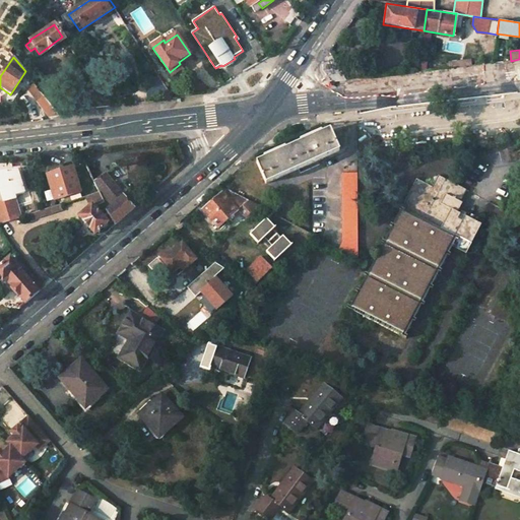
[(30,78),(24,83),(37,99),(36,100),(51,119),(62,118),(58,112),(30,78)]
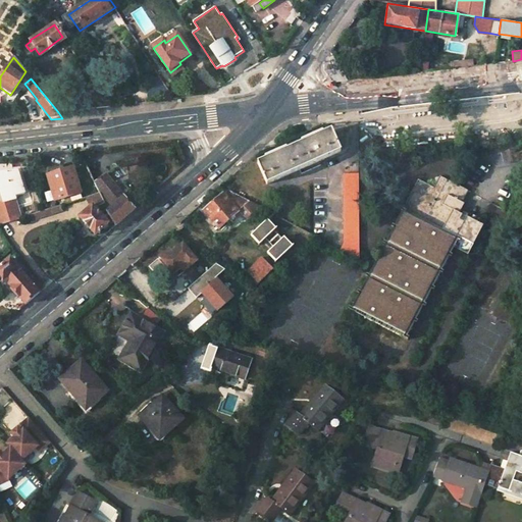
[(330,131),(294,146),(304,168),(341,152),(330,131)]
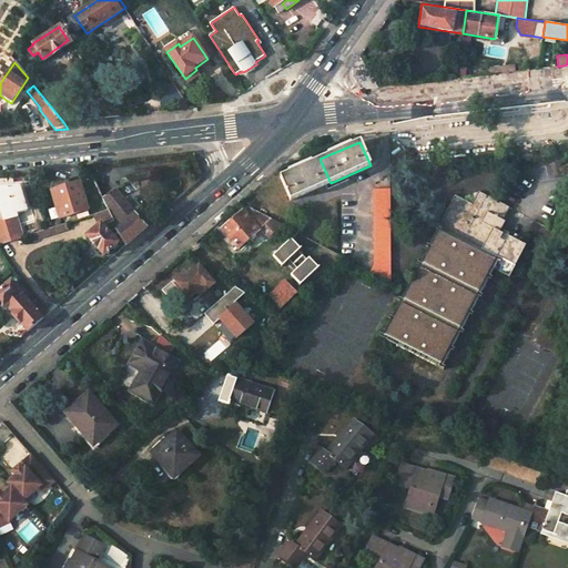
[(331,183),(320,159),(280,176),(291,200),(331,183)]
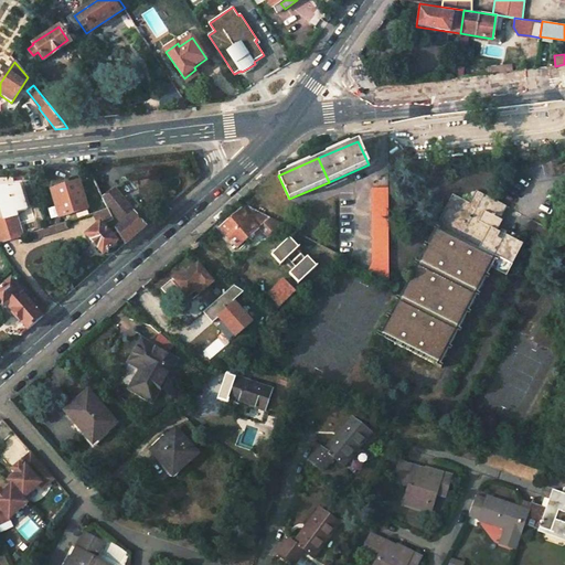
[(81,183),(52,191),(61,220),(89,211),(81,183)]
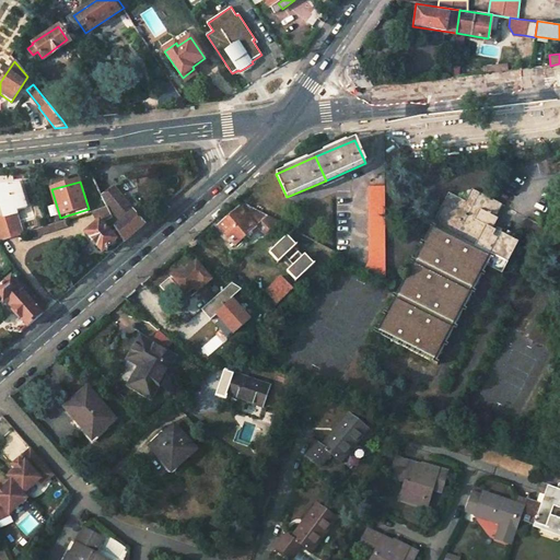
[(0,187),(0,202),(4,218),(0,219),(0,242),(24,235),(19,214),(28,211),(21,185),(0,187)]
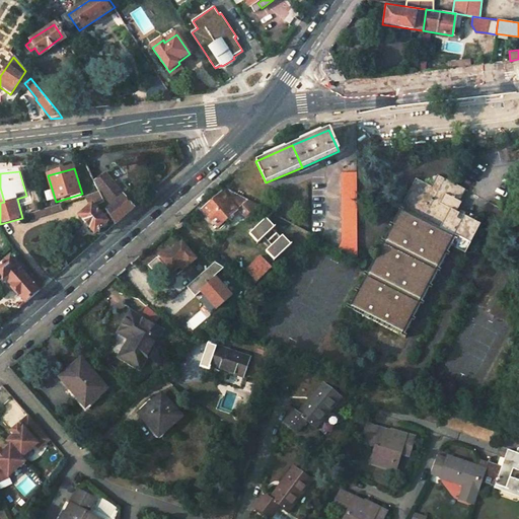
[(356,179),(356,172),(341,172),(342,242),(339,248),(357,258),(356,179)]
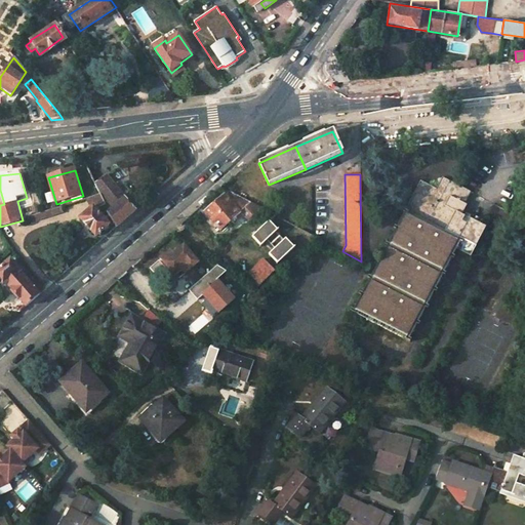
[(410,342),(459,250),(463,240),(476,247),(487,227),(468,217),(469,215),(466,213),(465,215),(462,214),(454,210),(459,202),(465,204),(471,192),(441,176),(436,188),(420,180),(405,210),(403,208),(350,311),(410,342)]
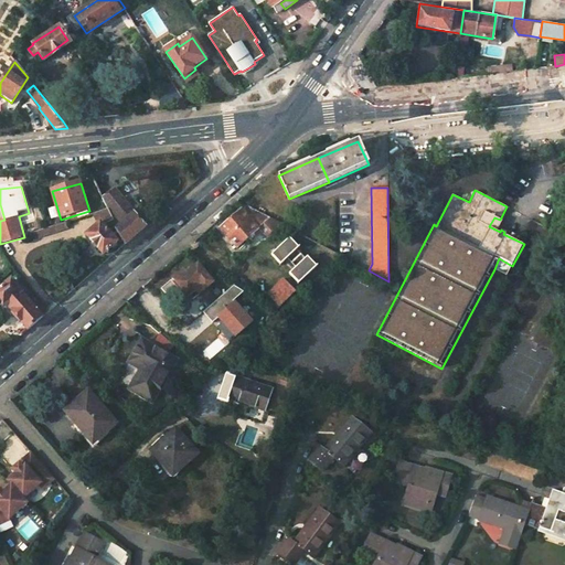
[(147,228),(115,195),(105,203),(108,211),(119,234),(125,246),(147,228)]
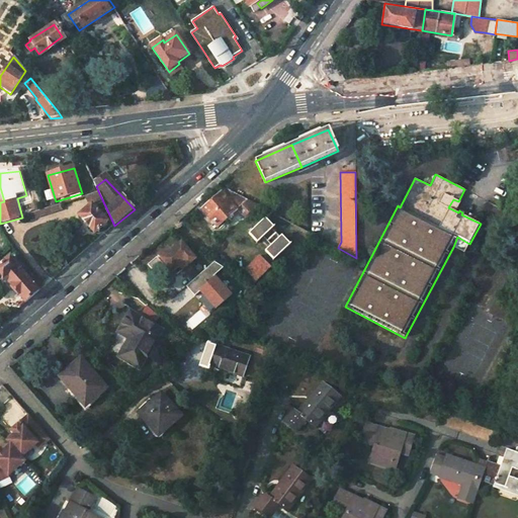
[(235,209),(237,207),(246,199),(226,188),(221,193),(222,194),(202,210),(217,226),(236,209),(235,209)]
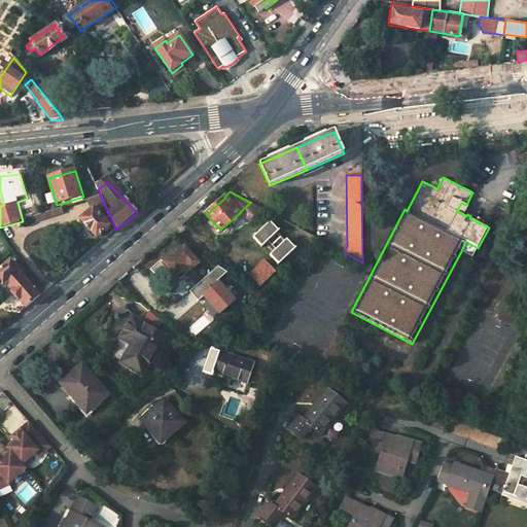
[(101,197),(89,201),(93,212),(96,210),(105,221),(111,218),(101,197)]
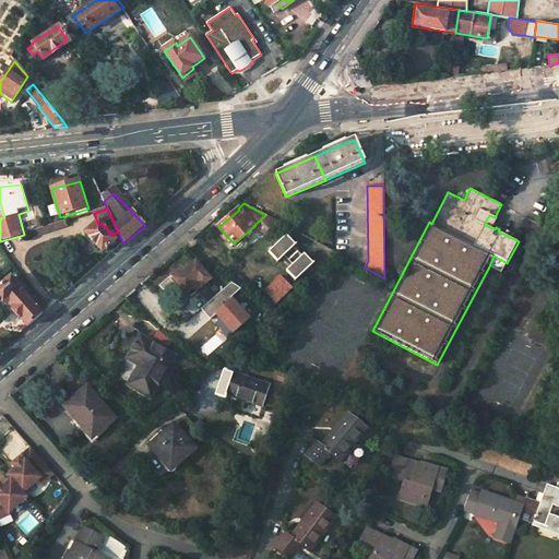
[(222,212),(218,210),(212,215),(215,218),(222,212)]
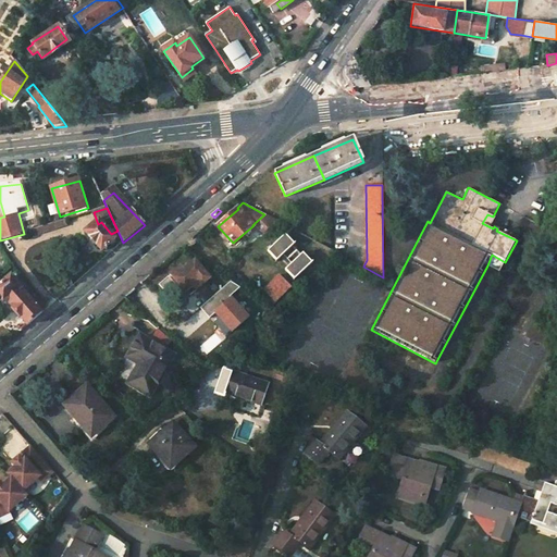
[(275,220),(264,214),(255,223),(263,232),(275,220)]
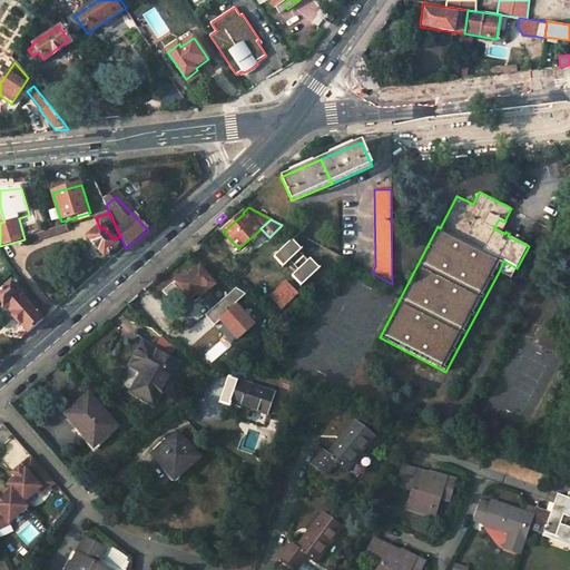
[(502,233),(508,224),(504,222),(499,219),(493,228),(502,233)]
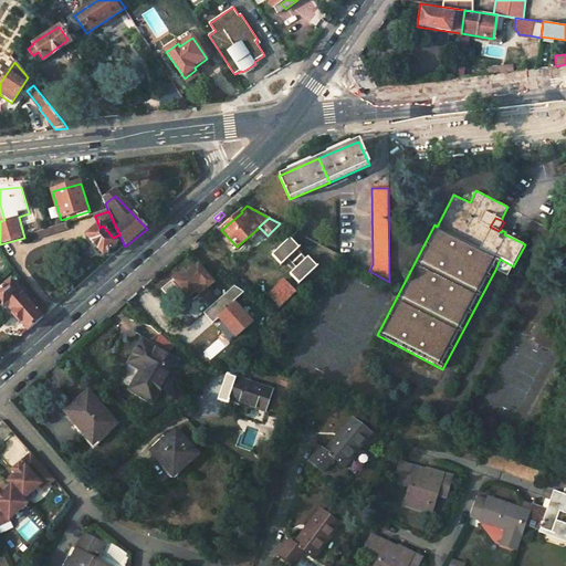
[(33,234),(35,241),(70,232),(66,224),(33,234)]
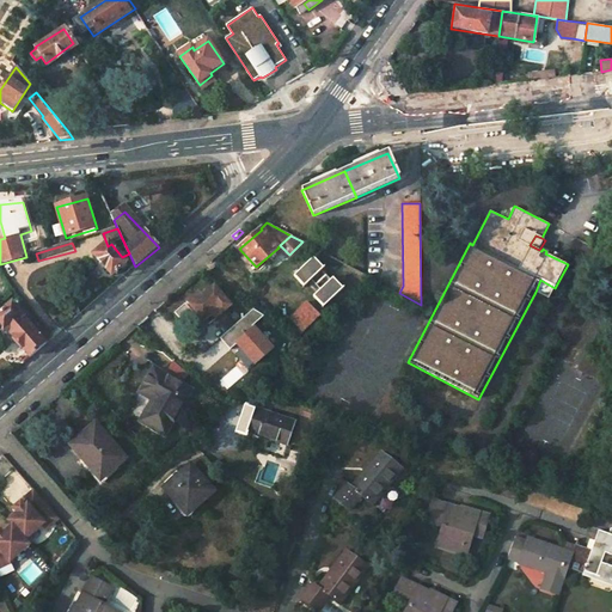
[(108,246),(95,257),(114,279),(129,265),(122,257),(111,244),(108,246)]
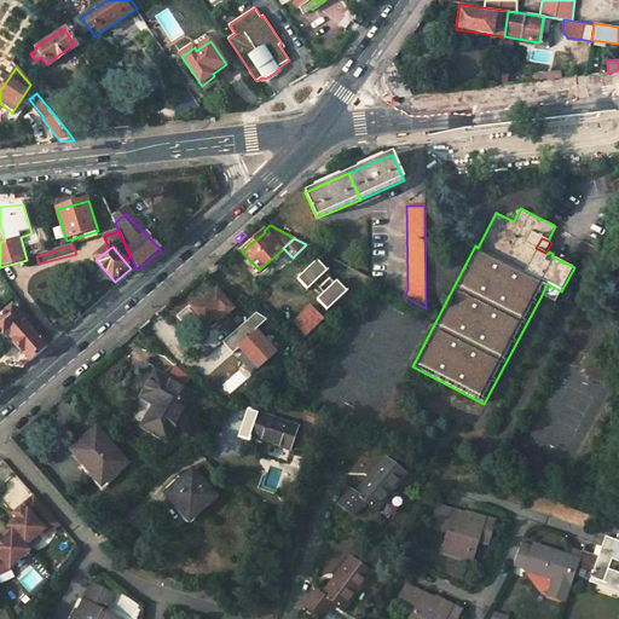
[(325,311),(346,293),(335,282),(334,283),(324,273),(327,271),(317,260),(296,278),(306,289),(313,283),(323,293),(314,299),(325,311)]
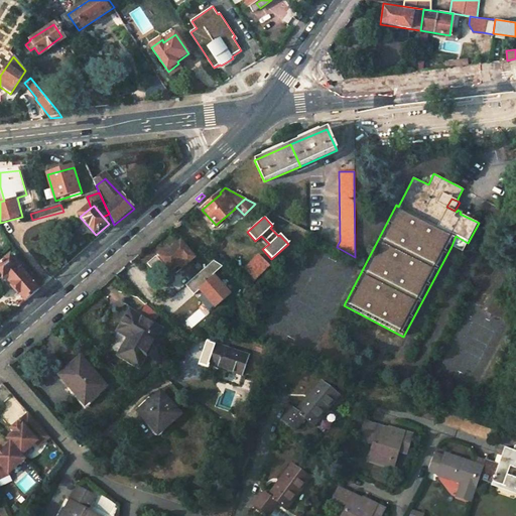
[(468,243),(456,236),(452,246),(463,252),(468,243)]
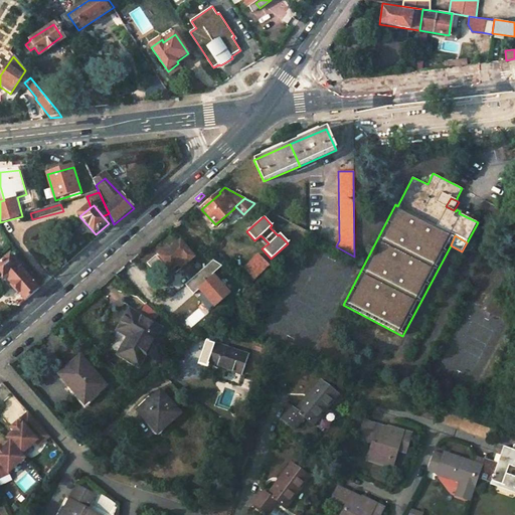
[(187,264),(194,258),(180,241),(169,250),(166,246),(158,254),(171,268),(182,258),(187,264)]
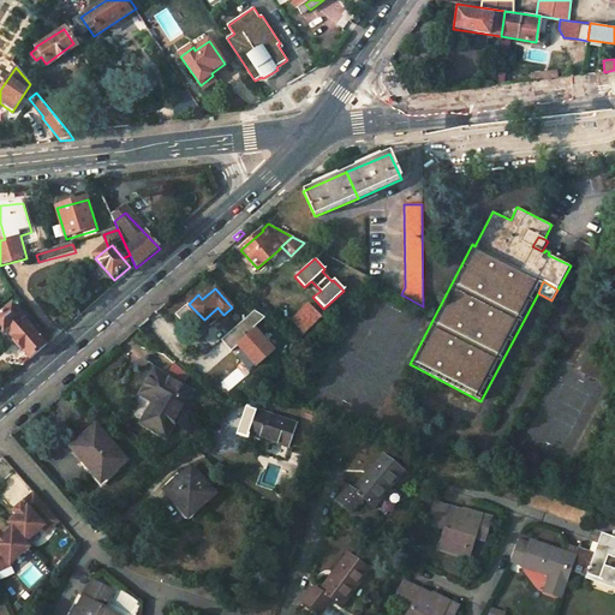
[(13,305),(0,316),(0,332),(5,338),(10,335),(30,359),(47,345),(41,338),(13,305)]
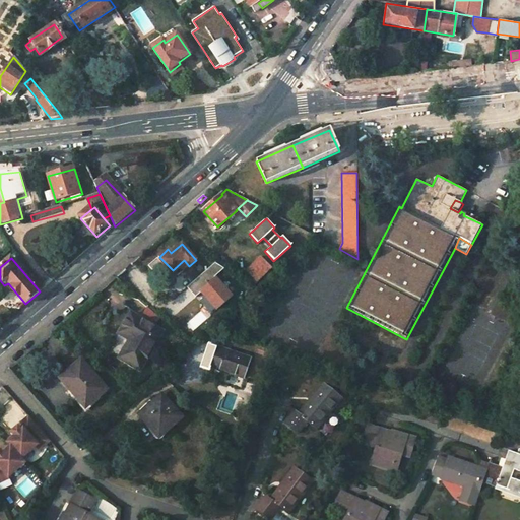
[(215,263),(188,286),(196,297),(201,293),(216,310),(232,297),(215,277),(224,269),(215,263)]
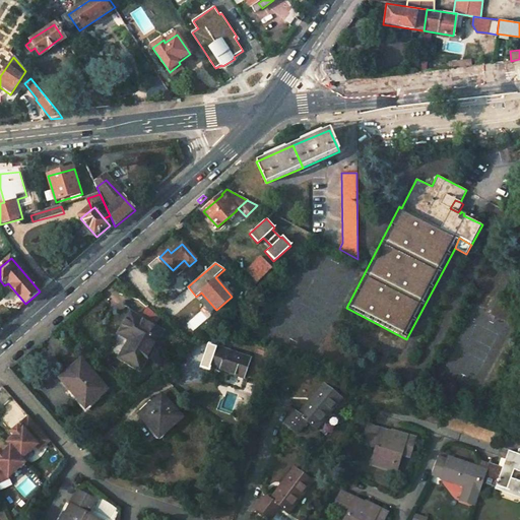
[(39,282),(35,285),(40,291),(45,287),(39,282)]
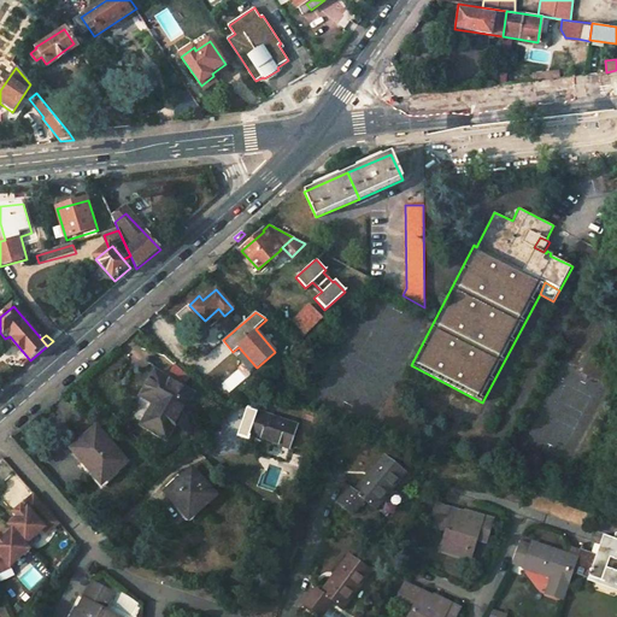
[(165,439),(193,395),(182,388),(191,380),(176,365),(168,380),(157,372),(141,395),(157,405),(152,411),(150,410),(141,423),(165,439)]
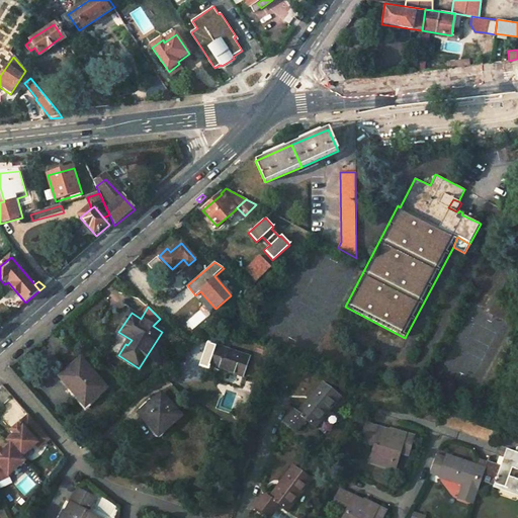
[(208,348),(201,367),(211,370),(212,366),(244,377),(251,358),(218,347),(217,350),(208,348)]
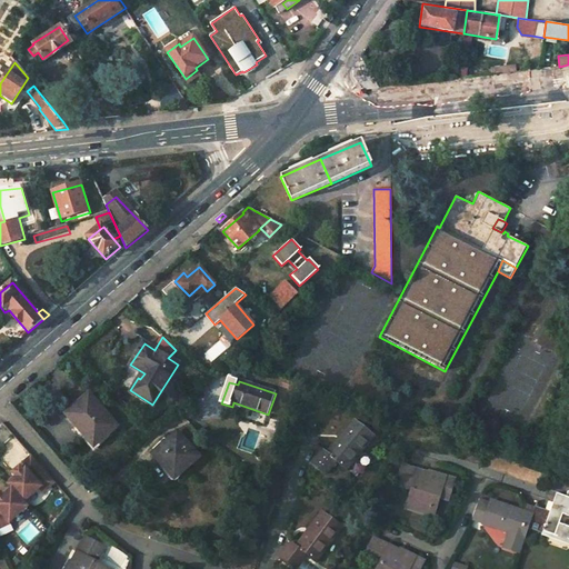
[(66,416),(83,436),(85,433),(96,446),(119,427),(89,395),(66,416)]
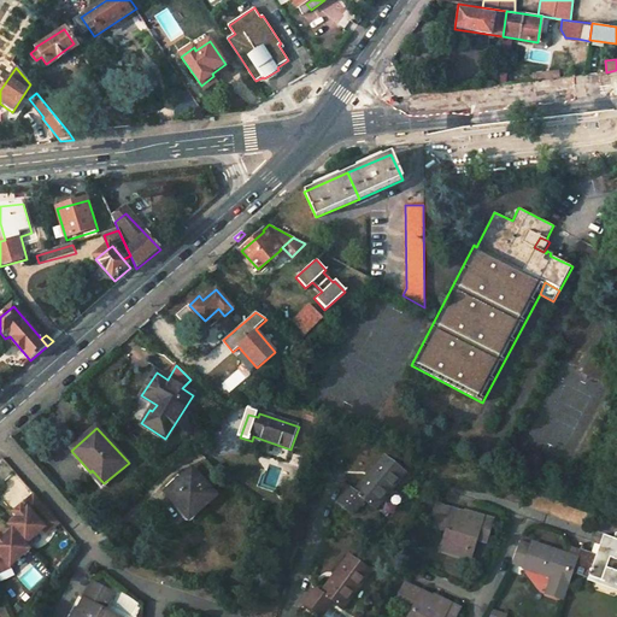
[(383,457),(353,492),(348,488),(336,503),(352,516),(364,501),(375,511),(405,474),(383,457)]
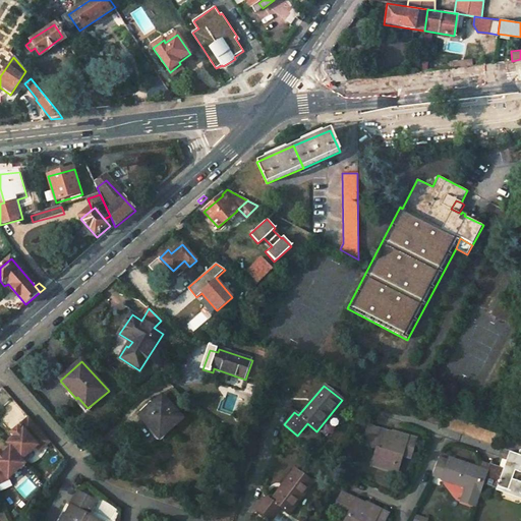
[(183,419),(175,410),(185,401),(174,389),(165,398),(163,396),(139,416),(147,425),(149,422),(160,435),(171,424),(174,427),(183,419)]
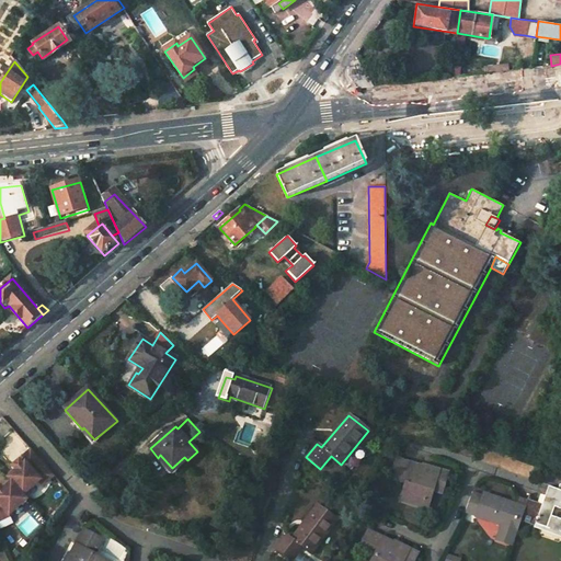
[(0,516),(11,512),(10,511),(26,496),(23,492),(37,479),(42,483),(53,473),(32,450),(19,461),(22,464),(9,476),(12,480),(0,490),(0,516)]
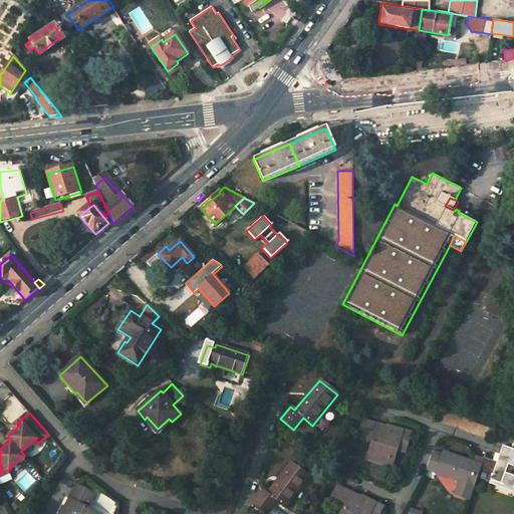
[(388,466),(393,450),(404,453),(410,434),(391,429),(391,430),(354,419),(349,437),(371,444),(367,459),(388,466)]
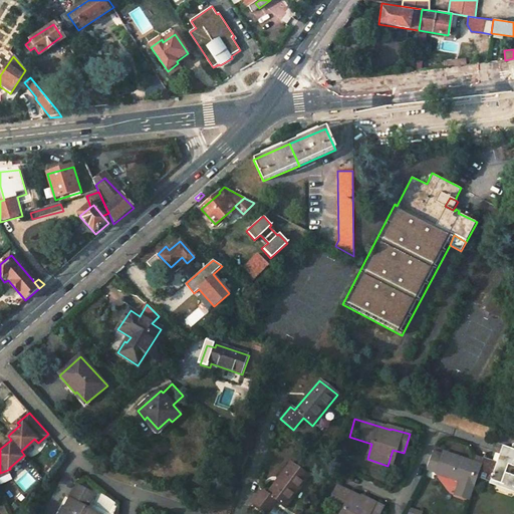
[(468,501),(476,479),(513,492),(513,448),(503,445),(497,462),(483,457),(474,454),(469,464),(440,454),(439,456),(430,453),(424,470),(458,482),(454,496),(468,501)]
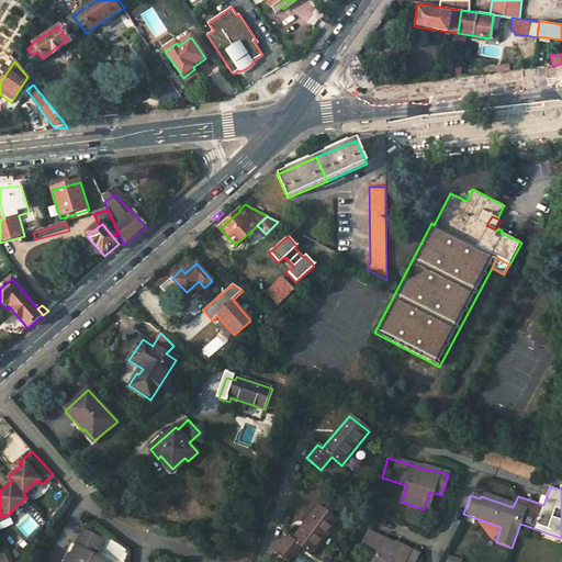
[(316,507),(290,541),(285,538),(276,551),(289,561),(300,549),(311,557),(337,523),(316,507)]
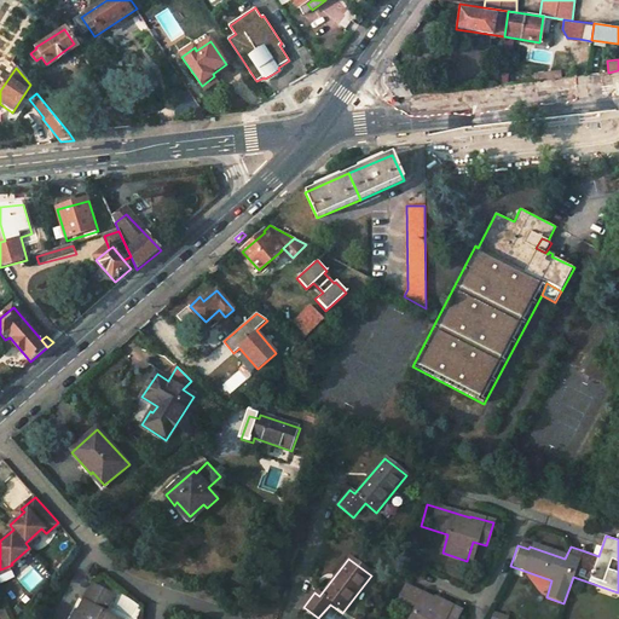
[(75,614),(73,618),(120,618),(105,611),(115,595),(94,584),(80,611),(85,613),(82,618),(75,614)]
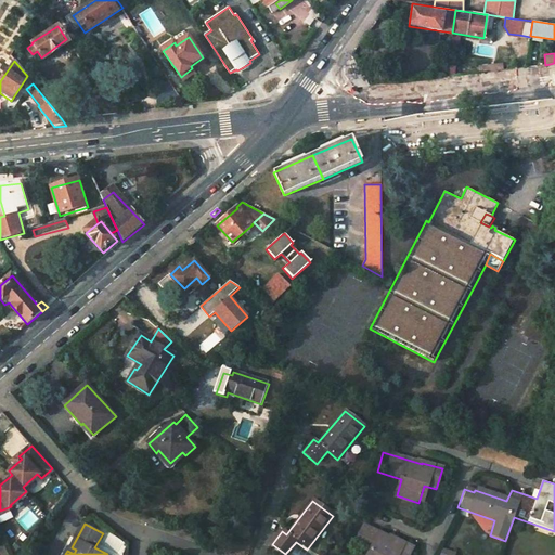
[(408,554),(412,549),(392,540),(372,530),(362,549),(370,552),(368,554),(408,554)]
